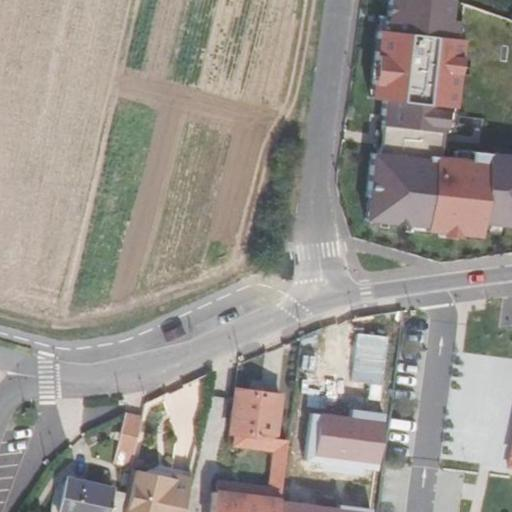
[(375,146),(366,229),(440,241),(511,245),(511,138),(483,119),(452,117),(455,76),(470,75),(488,59),(493,27),(479,10),(451,0),(389,0),(386,28),(377,28),(368,97),(380,105),(375,146)]
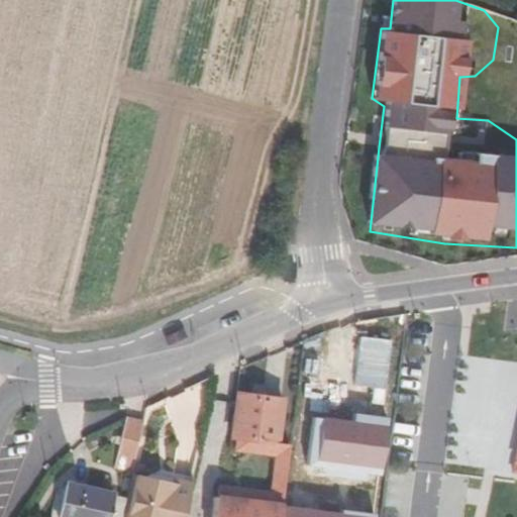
[(368,338),(349,336),(345,374),(386,379),(391,333),(369,331),(368,338)]
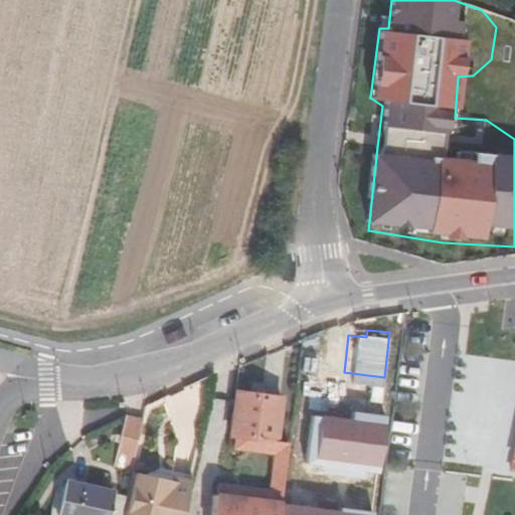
[(233,436),(274,441),(277,442),(282,397),(235,391),(229,436),(233,436)]
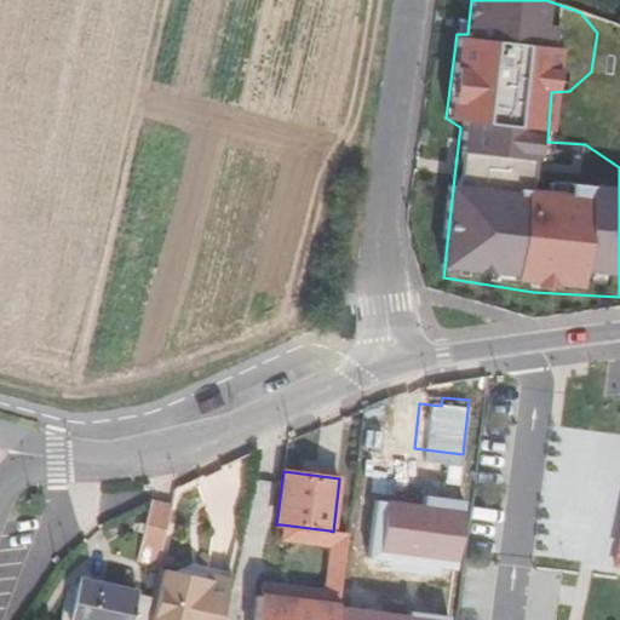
[(137,561),(158,564),(171,505),(150,500),(137,561)]
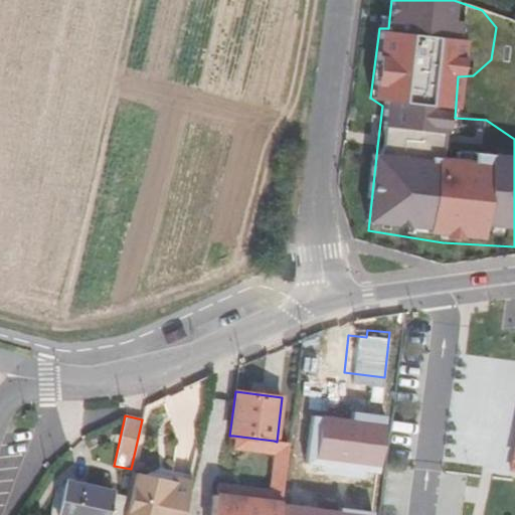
[(317,459),(378,466),(383,424),(322,416),(317,459)]
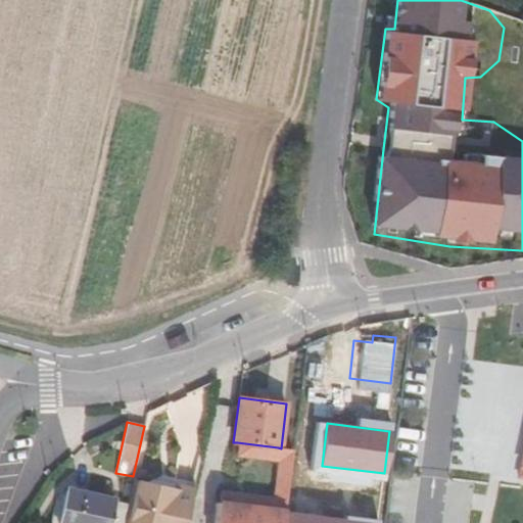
[(236,456),(277,461),(278,447),(237,442),(236,456)]
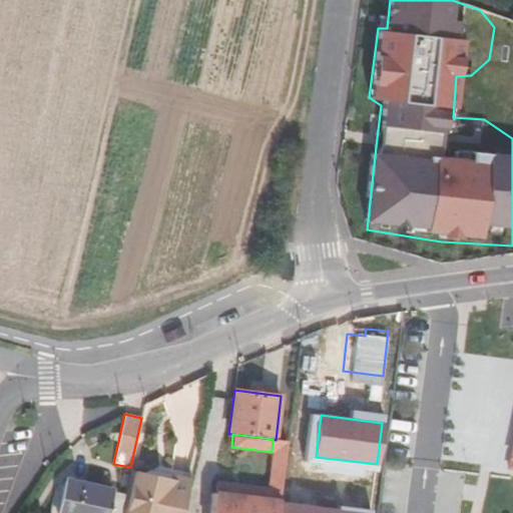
[(286,441),(276,440),(273,439),(272,452),(268,486),(267,498),(279,500),(286,441)]
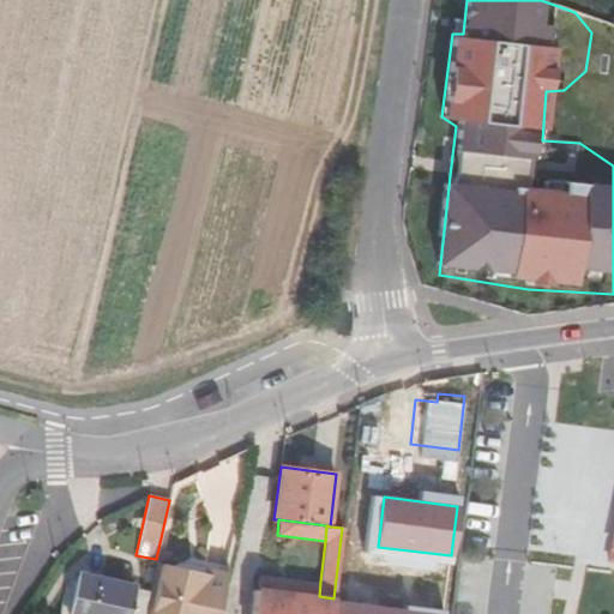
[(216,613),(228,564),(204,559),(200,576),(188,573),(190,569),(167,564),(155,613),(216,613)]
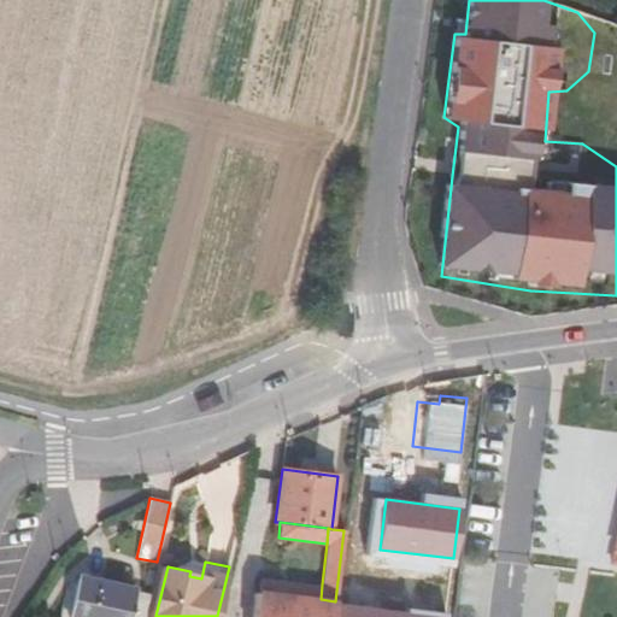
[(156,616),(168,566),(156,564),(150,594),(144,616),(156,616)]
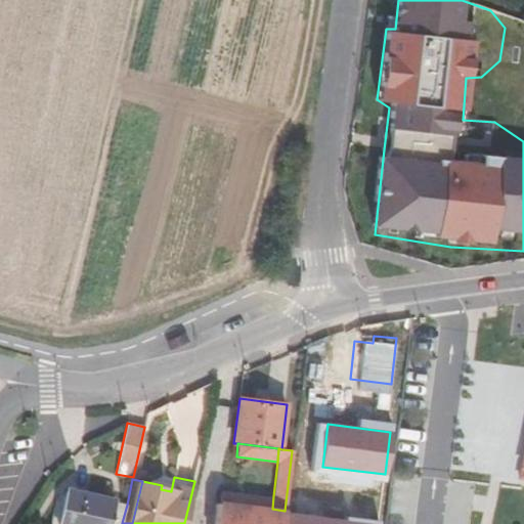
[(272,509),(273,496),(221,489),(219,501),(272,509)]
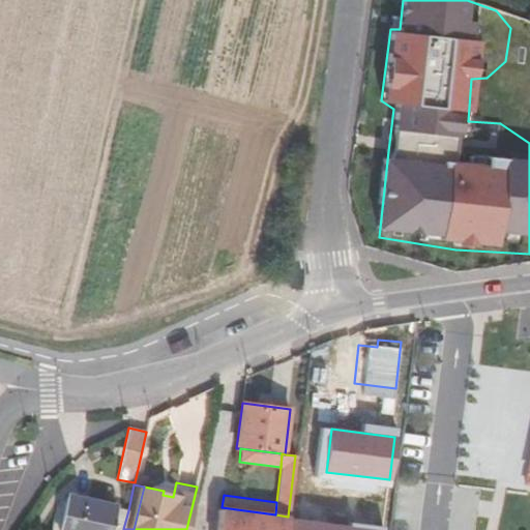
[(111,529),(116,508),(69,497),(61,529),(111,529)]
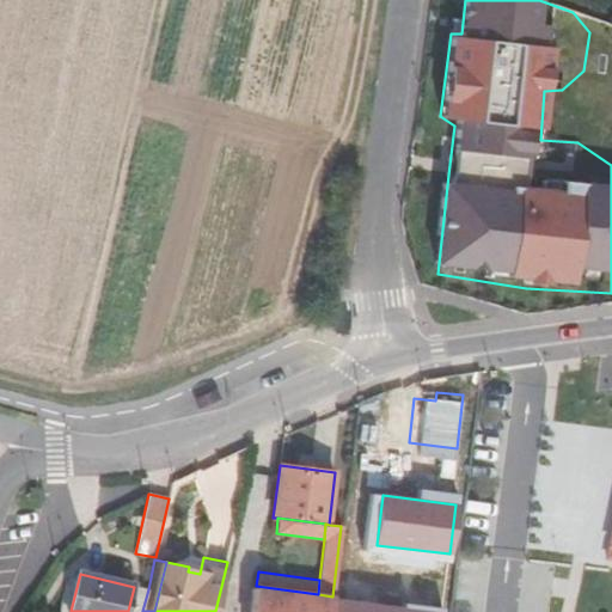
[(318,594),(256,586),(251,611),(330,611),(332,597),(318,594)]
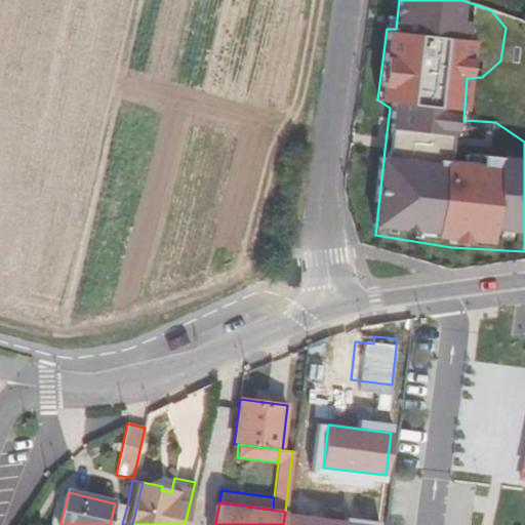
[(122,524),(127,506),(115,503),(110,524),(122,524)]
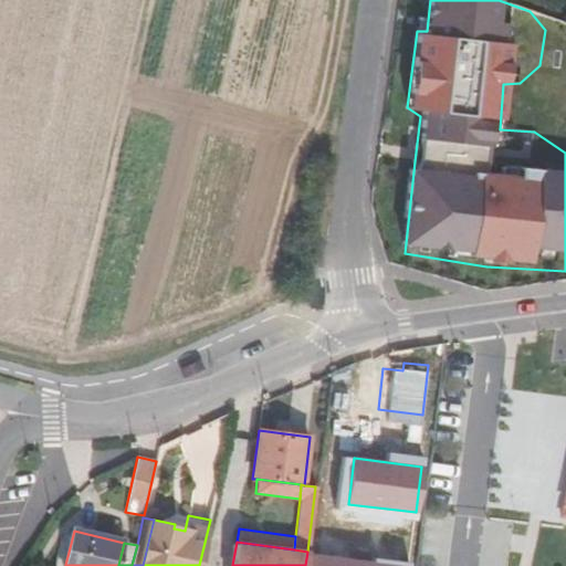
[(408,565),(307,552),(305,565),(408,565)]
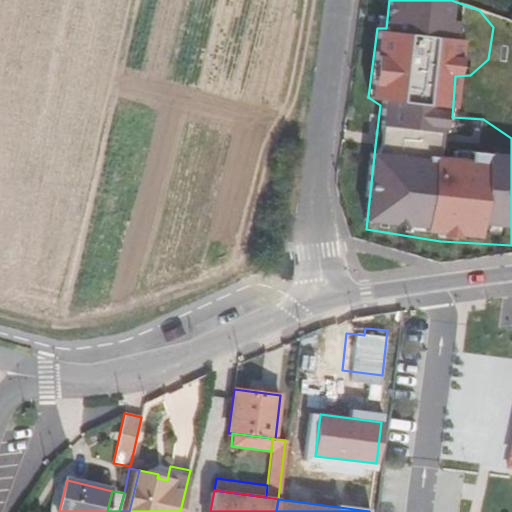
All buildings are outlined.
